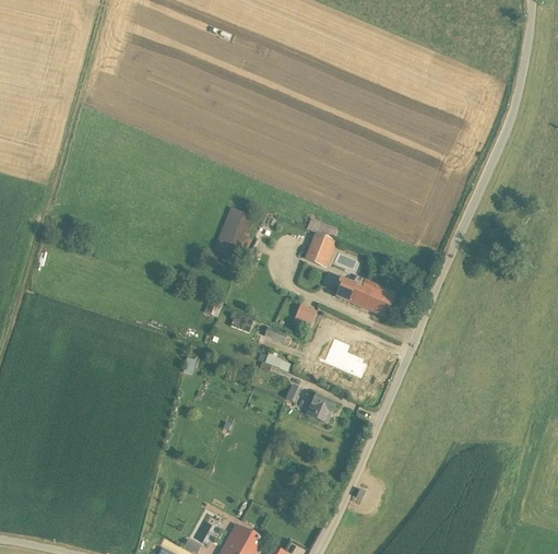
[(254,216),(230,207),(213,249),(237,259),(238,259),(254,216)]
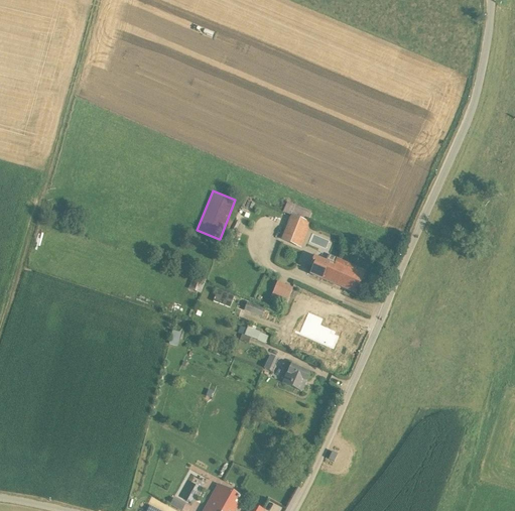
[(311,211),(287,201),(283,211),(290,214),(281,238),(301,247),(311,223),(307,221),(311,211)]
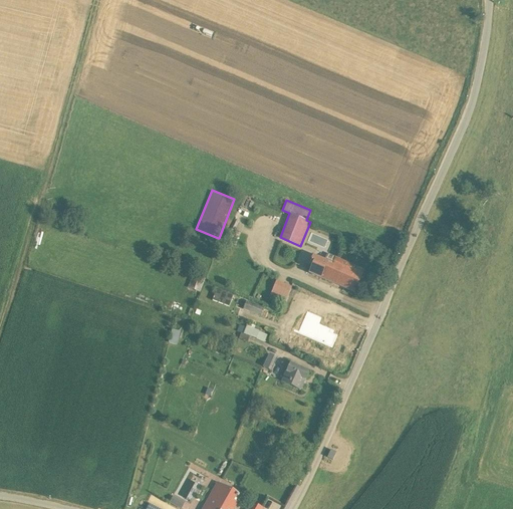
[(311,265),(308,273),(320,278),(321,277),(354,291),(363,269),(326,253),(323,260),(312,256),(308,264),(311,265)]
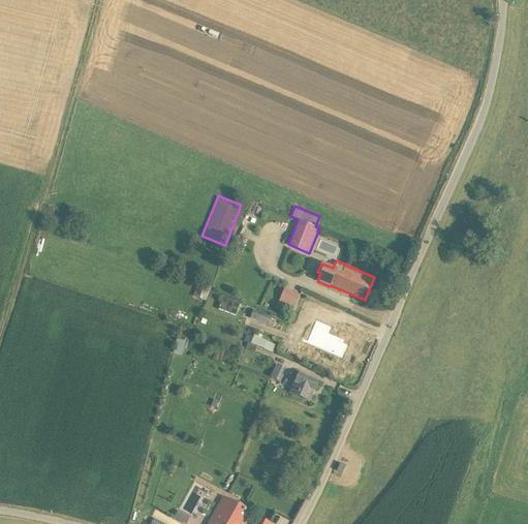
[(193,295),(206,300),(211,286),(198,281),(193,295)]
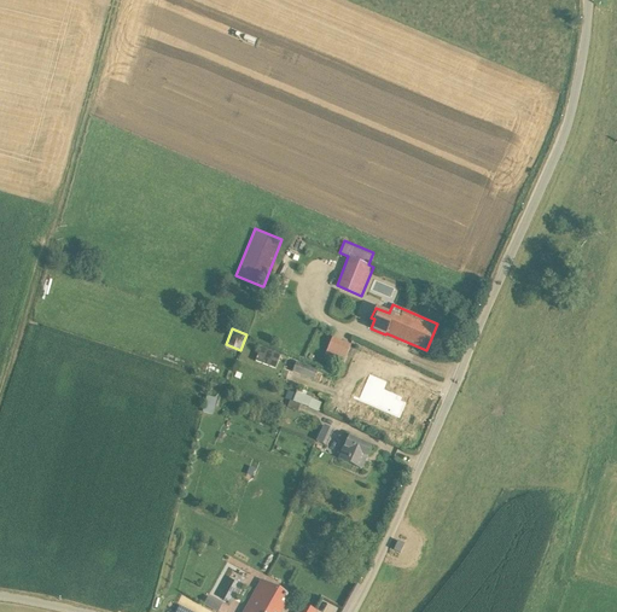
[(332,337),(325,355),(343,362),(350,344),(332,337)]
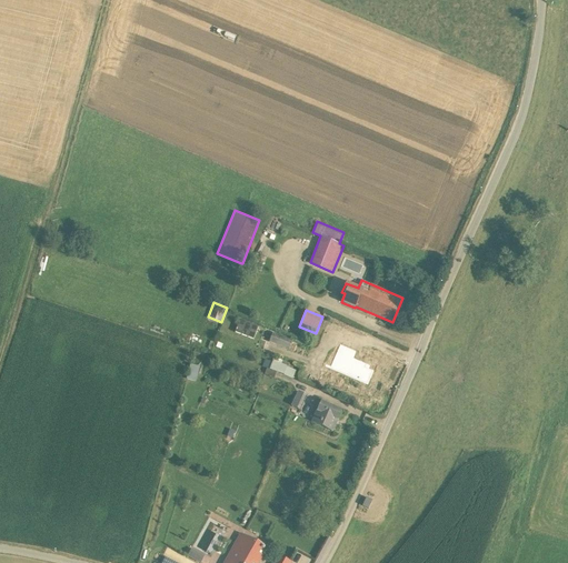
[(292,340),(272,331),(269,341),(289,349),(292,340)]
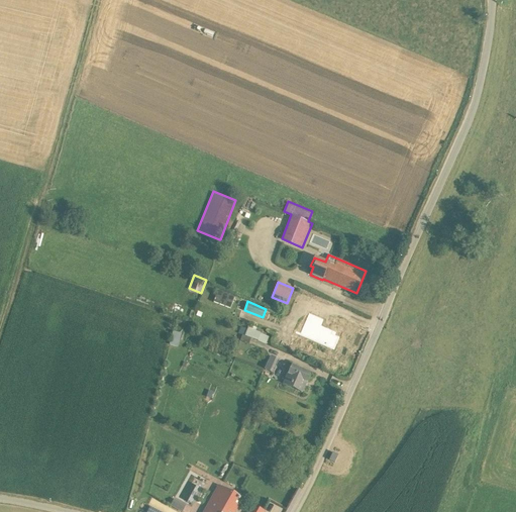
[(306,323),(302,321),(299,329),(302,331),(301,333),(298,331),(295,338),(298,339),(298,340),(306,344),(305,346),(314,350),(316,347),(328,353),(332,344),(319,337),(320,336),(314,333),(320,318),(310,313),(306,323)]
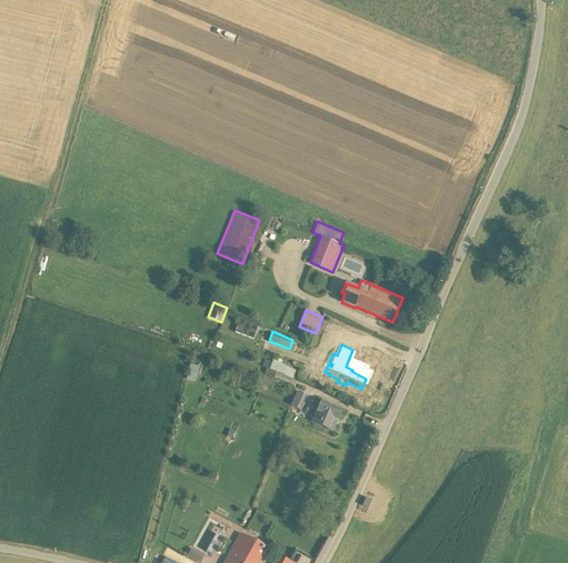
[(265,358),(262,365),(267,367),(265,373),(273,376),(276,371),(292,378),(296,369),(288,367),(289,362),(273,357),(271,361),(265,358)]
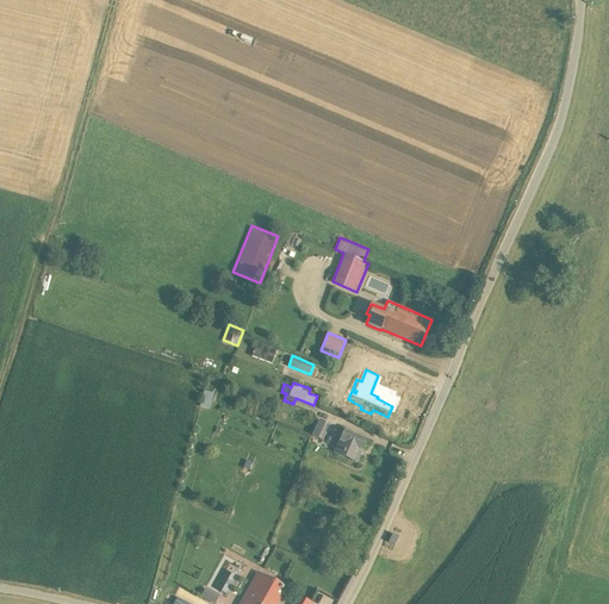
[(213,393),(203,391),(199,406),(209,409),(213,393)]
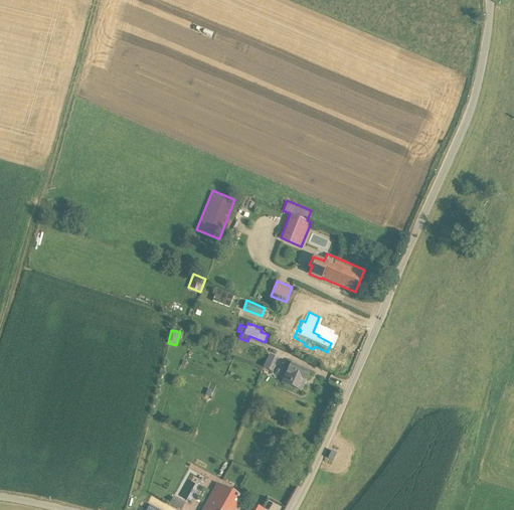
[(264,367),(271,370),(277,357),(270,353),(264,367)]
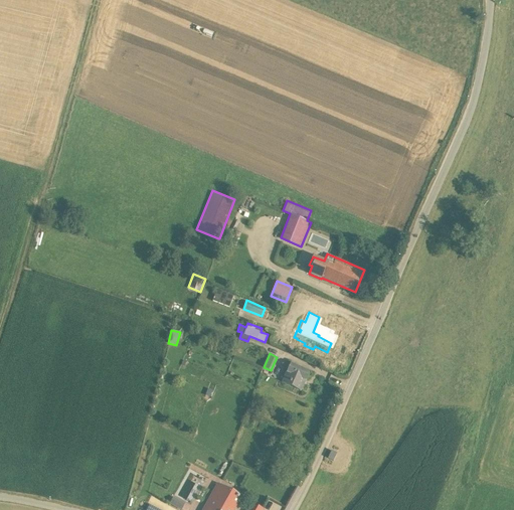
[(291,363),(282,381),(300,389),(308,371),(291,363)]
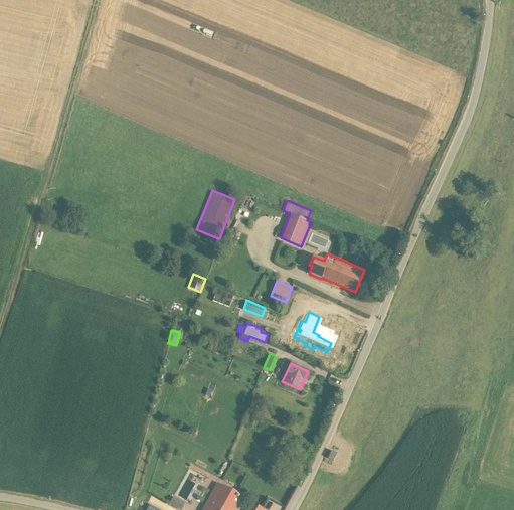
[(337,454),(332,451),(328,459),(333,462),(337,454)]
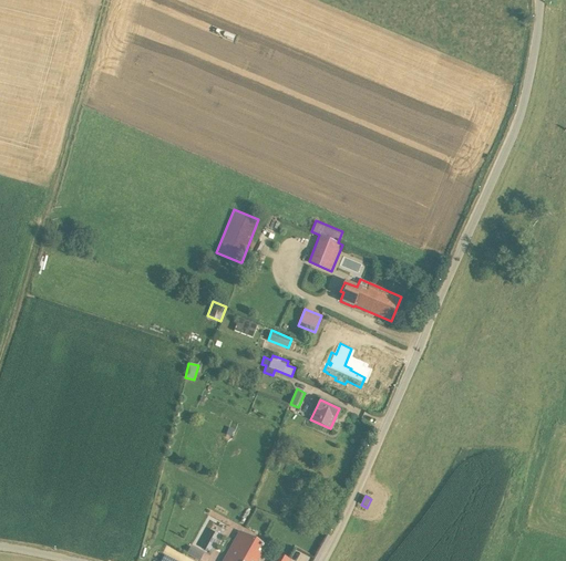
[(214,549),(224,523),(216,521),(207,546),(214,549)]
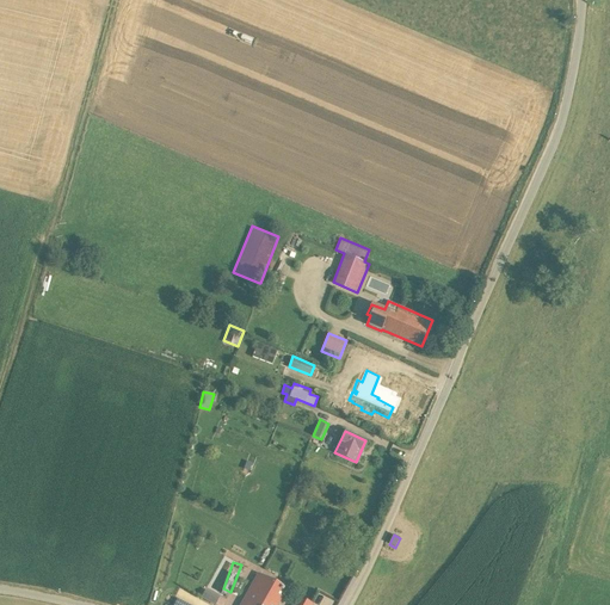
[(273,604),(284,587),(257,572),(239,604),(273,604)]
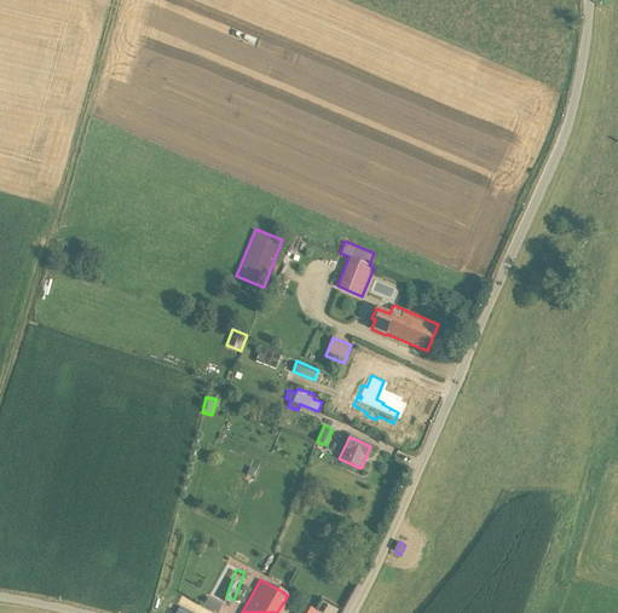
[(208,596),(203,603),(218,611),(223,603),(208,596)]
